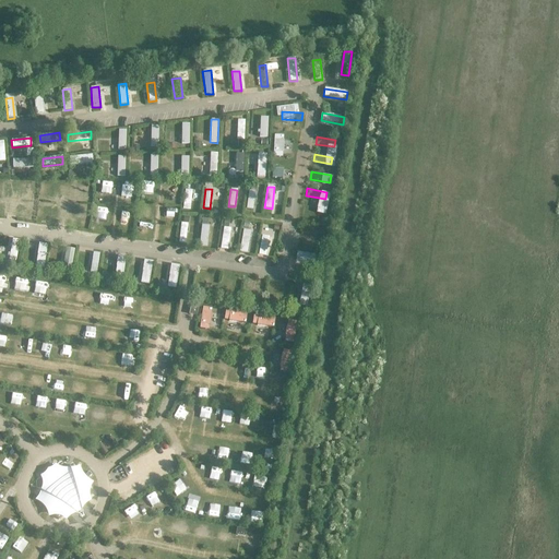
[(182,210),(190,210),(192,191),(185,190),(182,210)]
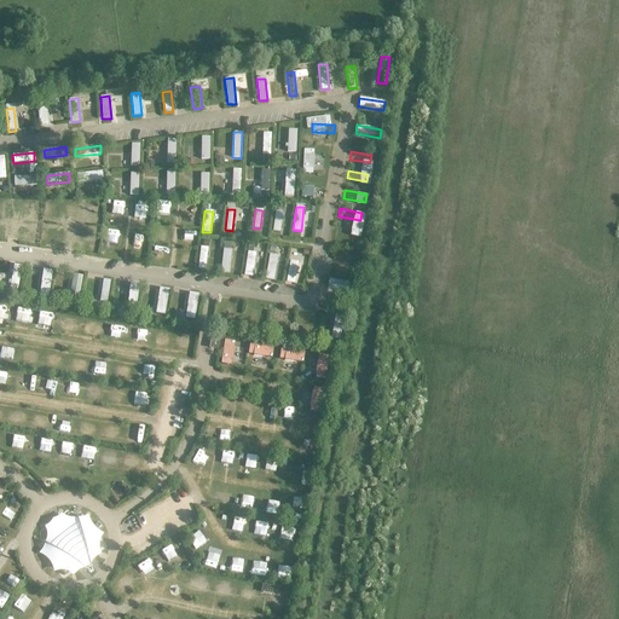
[(272,231),(279,232),(282,212),(275,210),(272,231)]
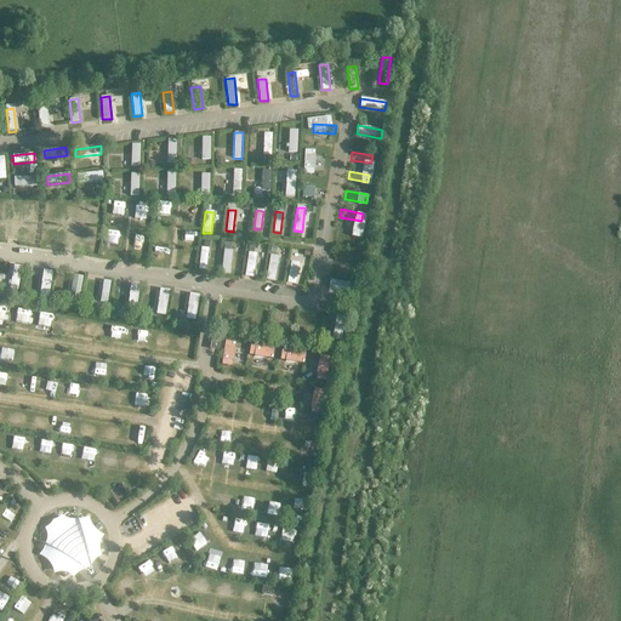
[(360,233),(339,229),(336,239),(358,241),(360,233)]
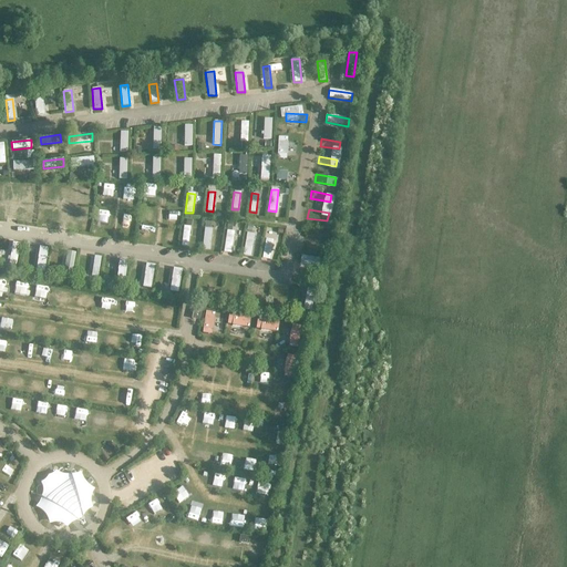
[(187,247),(191,227),(184,226),(181,246),(187,247)]
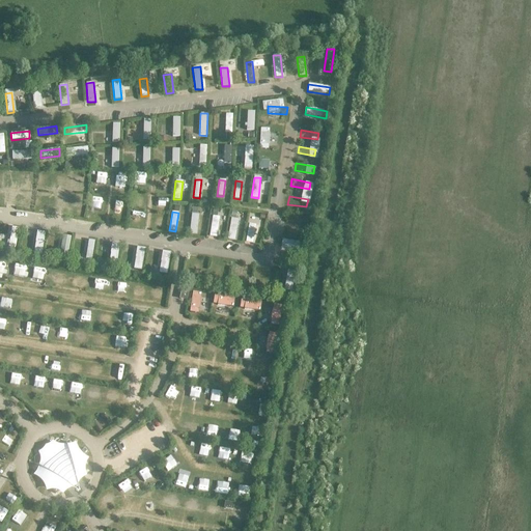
[(191,215),(189,233),(196,234),(198,215),(191,215)]
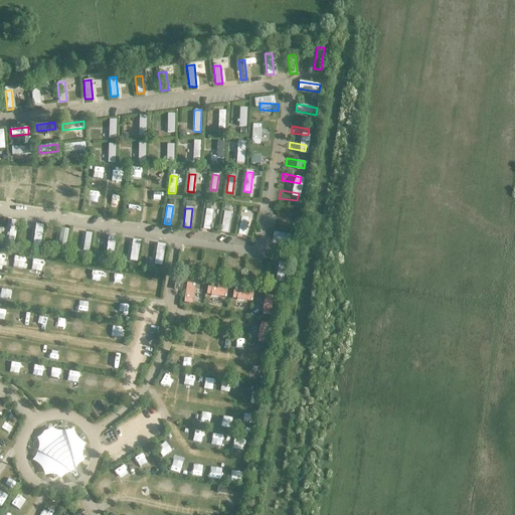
[(202,229),(209,230),(212,211),(205,209),(202,229)]
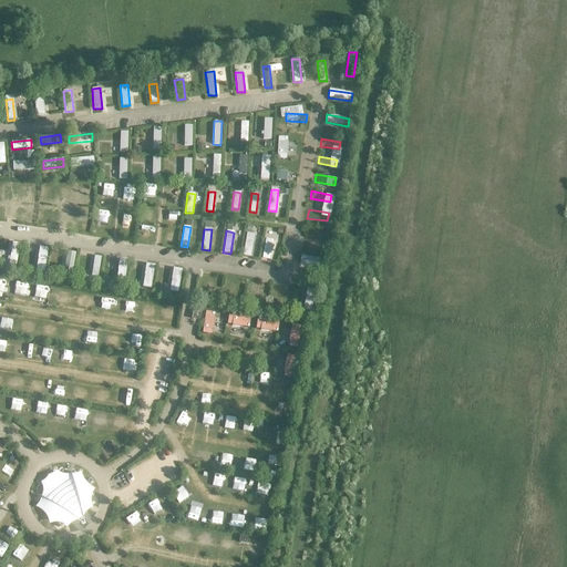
[(246,234),(243,256),(250,257),(254,235),(246,234)]
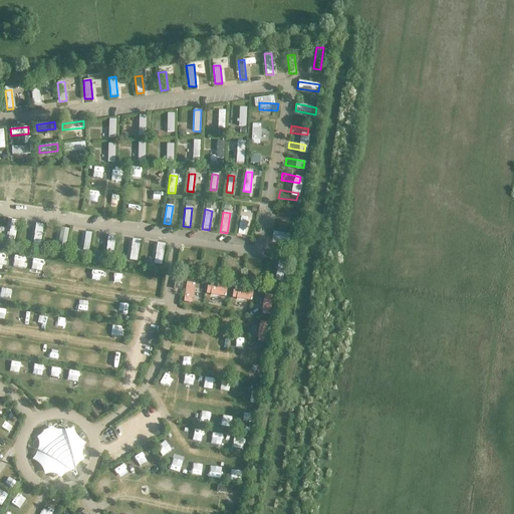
[(240,217),(237,235),(244,236),(247,218),(240,217)]
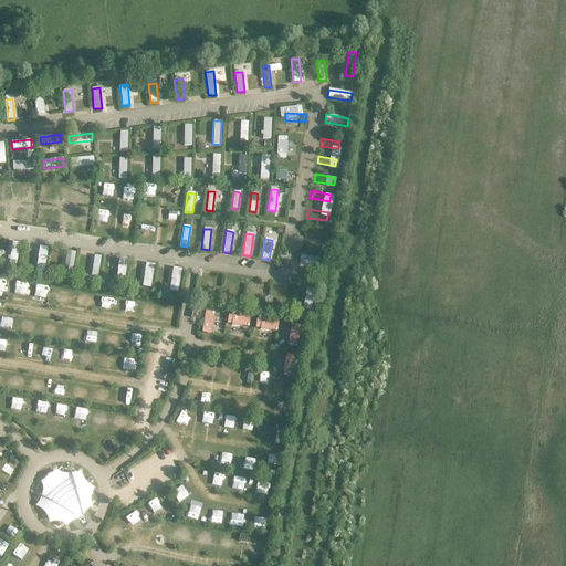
[(16,264),(20,243),(12,242),(9,263),(16,264)]
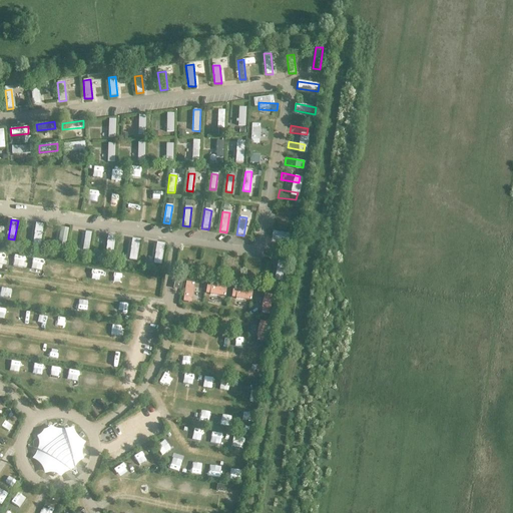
[(60,228),(57,248),(64,249),(68,229),(60,228)]
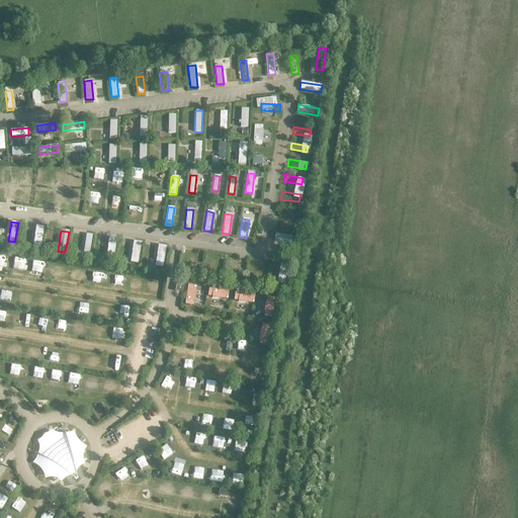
[(86,234),(83,253),(90,254),(93,235),(86,234)]
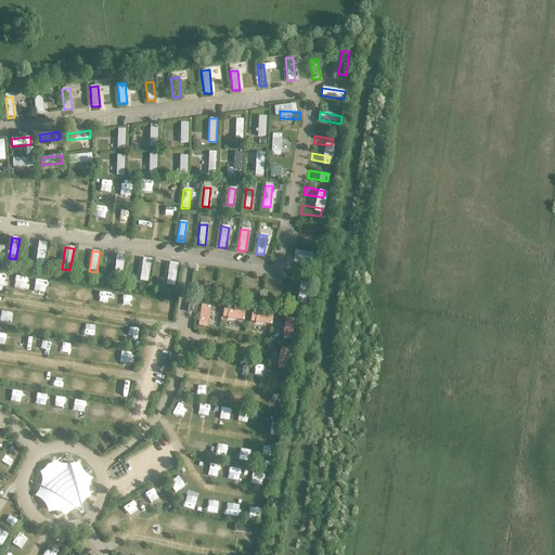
[(293,258),(315,261),(318,255),(295,250),(293,258)]
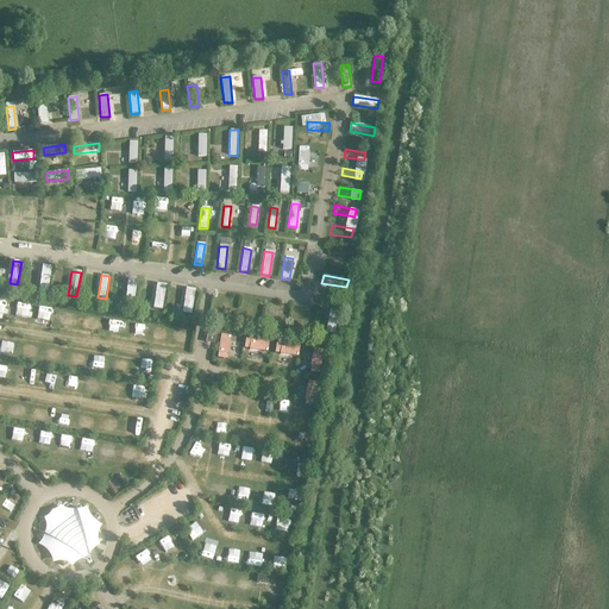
[(125,303),(132,305),(137,281),(129,280),(125,303)]
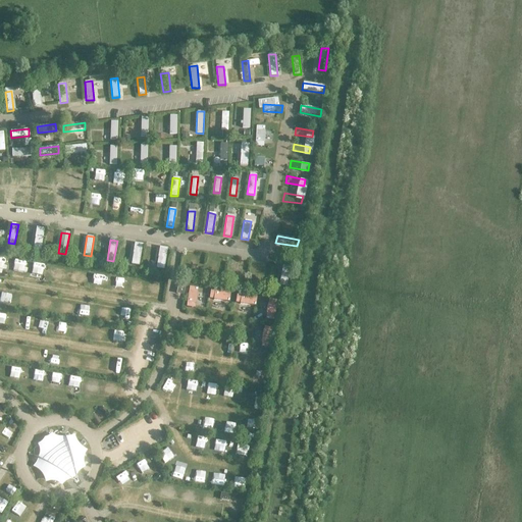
[(131,264),(138,265),(142,246),(135,244),(131,264)]
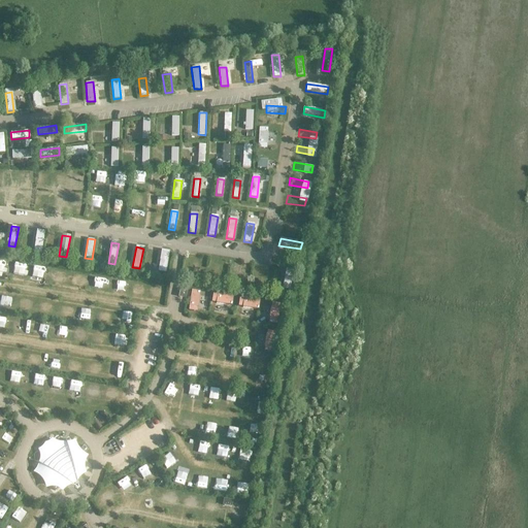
[(158,271),(165,272),(169,252),(161,251),(158,271)]
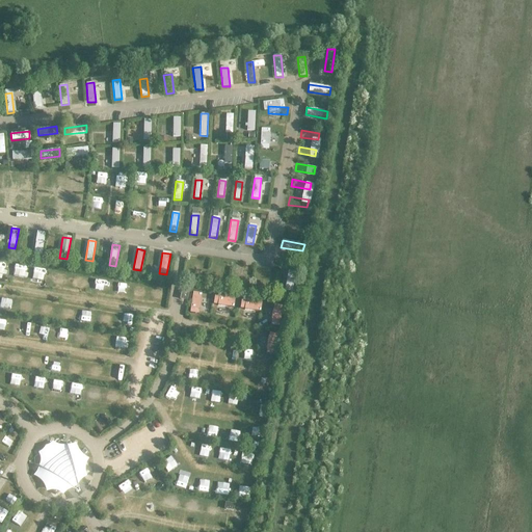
[(215,283),(219,261),(212,260),(209,282),(215,283)]
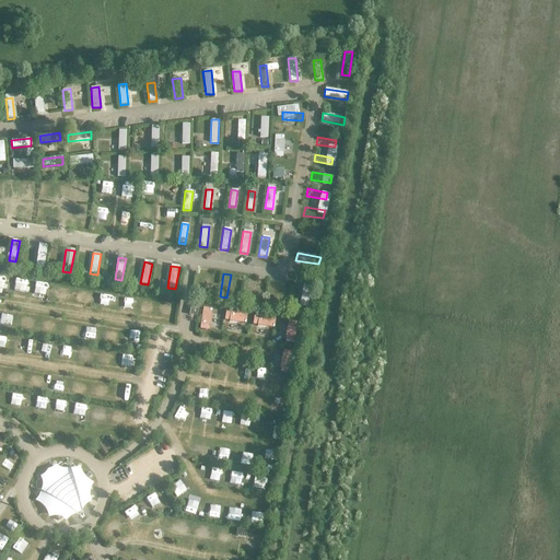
[(249,281),(243,279),(240,299),(246,300),(249,281)]
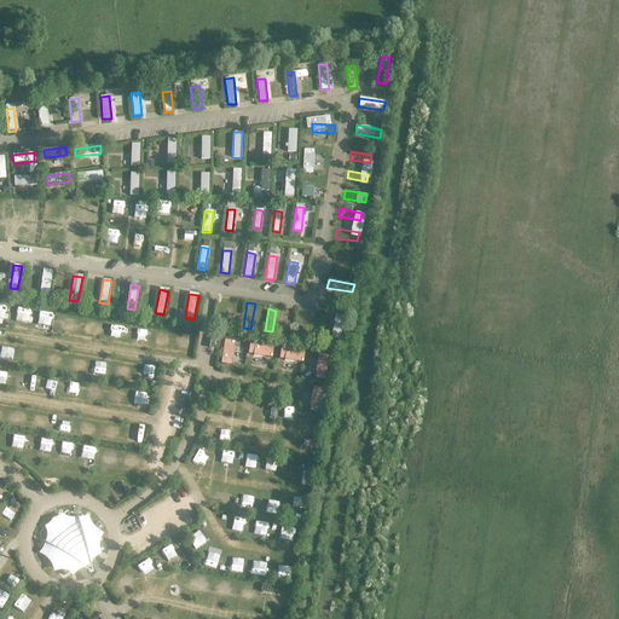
[(284,310),(282,331),(288,333),(291,311),(284,310)]
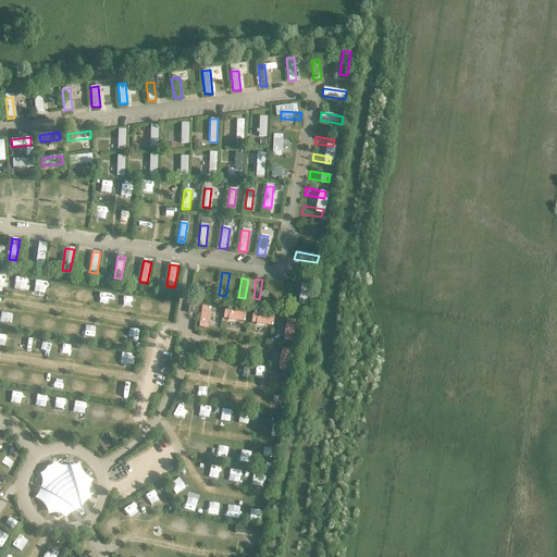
[(309,284),(301,282),(298,305),(306,306),(309,284)]
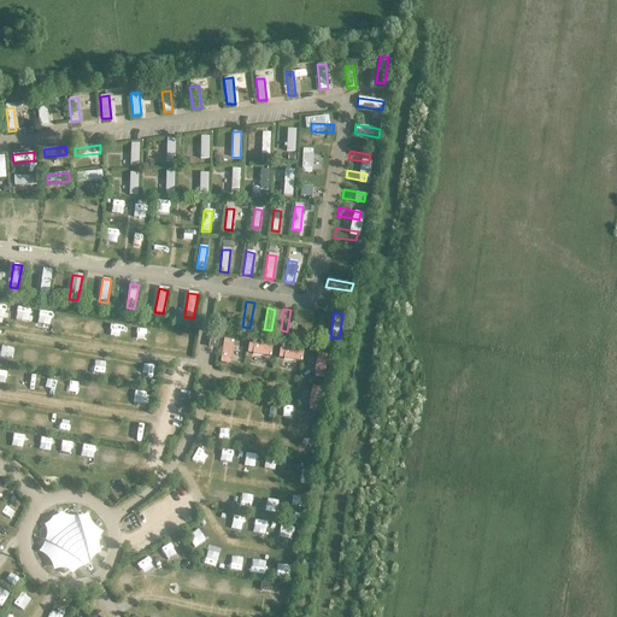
[(316,316),(309,315),(305,339),(312,340),(316,316)]
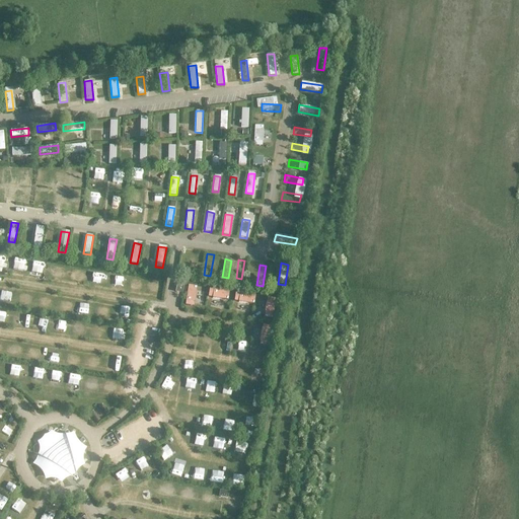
[(188,286),(184,305),(194,306),(197,287),(188,286)]
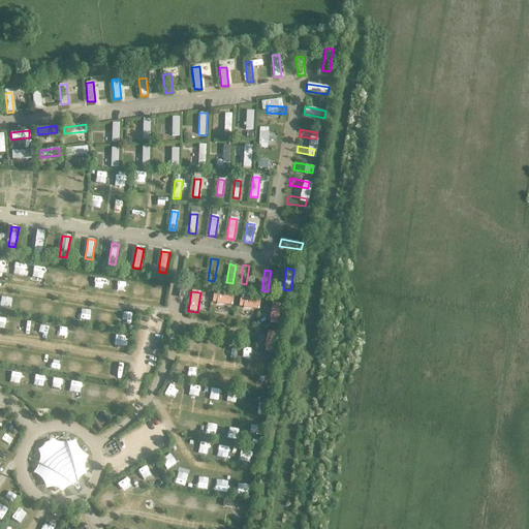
[(213,294),(212,304),(232,306),(234,298),(213,294)]
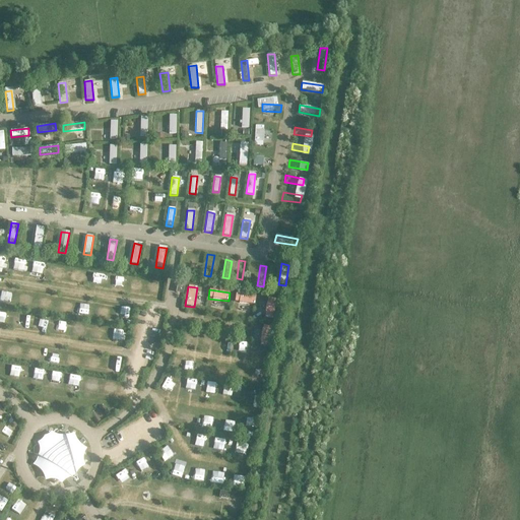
[(235,302),(254,305),(255,297),(236,294),(235,302)]
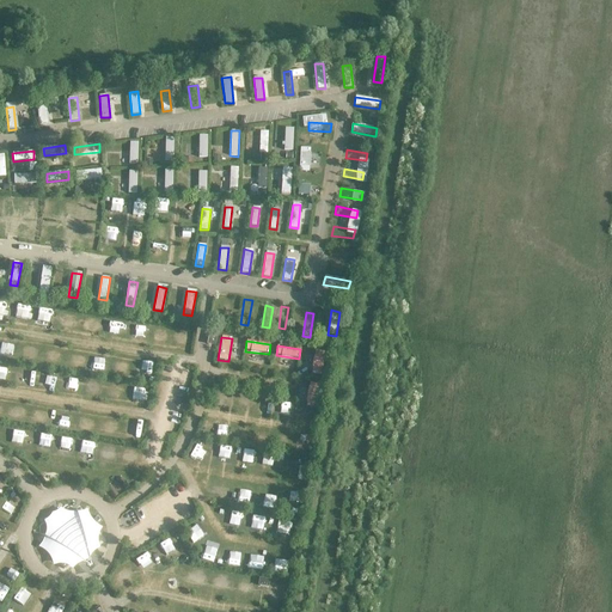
[(314,352),(311,374),(320,377),(324,353),(314,352)]
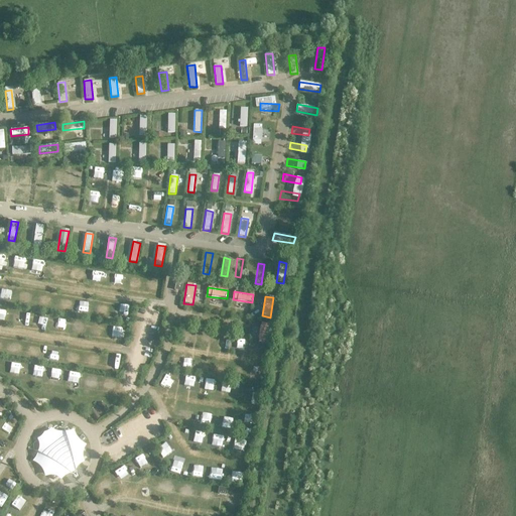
[(258,343),(266,345),(269,325),(261,324),(258,343)]
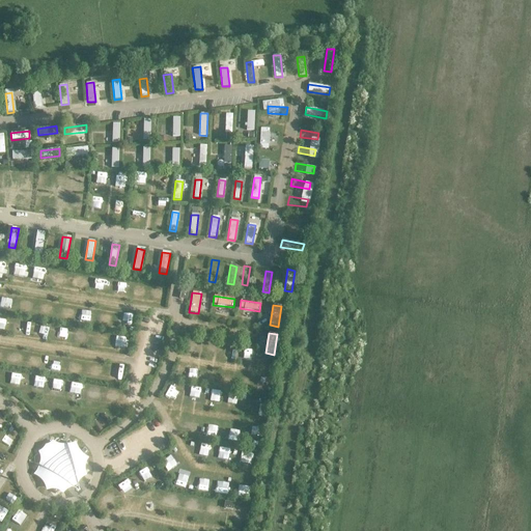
[(68,443),(55,453),(56,454),(49,459),(48,458),(35,468),(55,494),(67,484),(66,483),(74,477),(75,478),(88,469),(68,443)]
